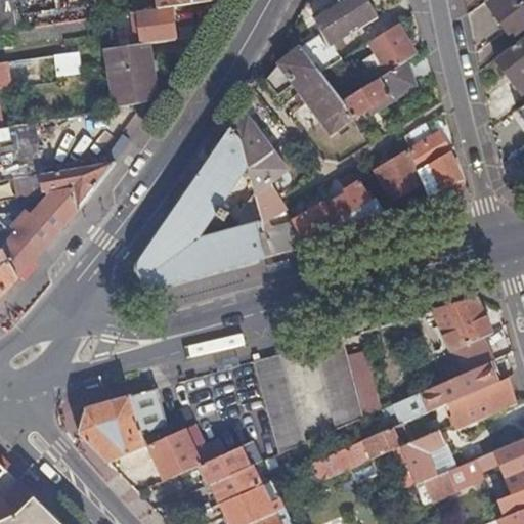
[(18,0),(15,0),(0,2),(0,32),(24,29),(18,0)]
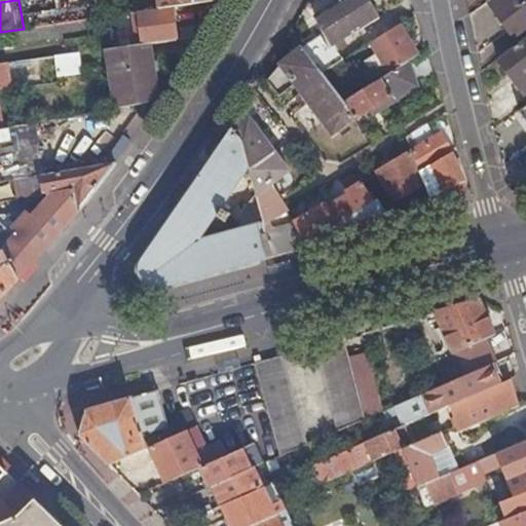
[(158,0),(159,8),(173,6),(214,1),(214,0),(158,0)]
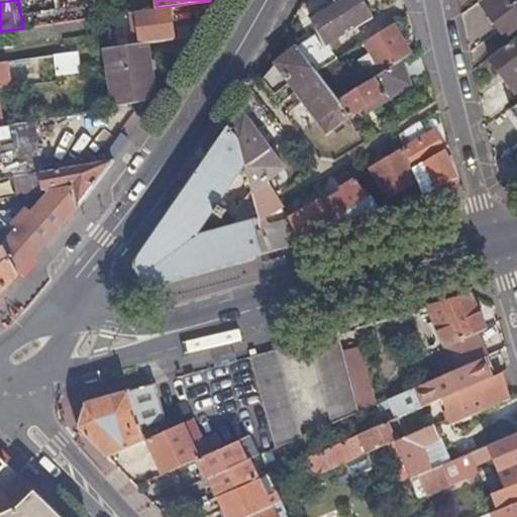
[(297,45),(298,46),(317,71),(337,59),(329,45),(367,22),(357,4),(354,0),(333,0),(311,14),(320,31),(297,45)]
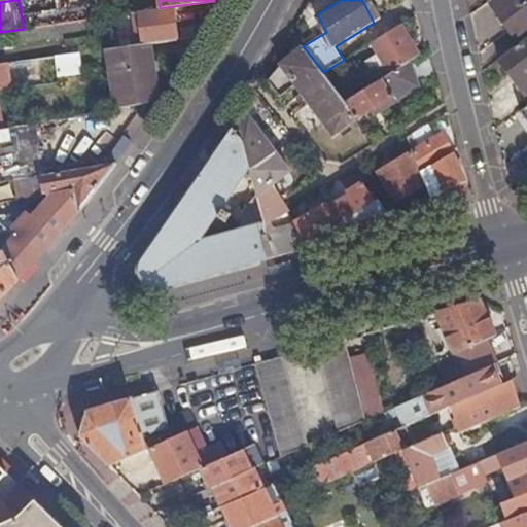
[(526,0),(490,0),(476,10),(471,13),(478,46),(479,54),(511,30),(519,43),(526,37),(526,0)]
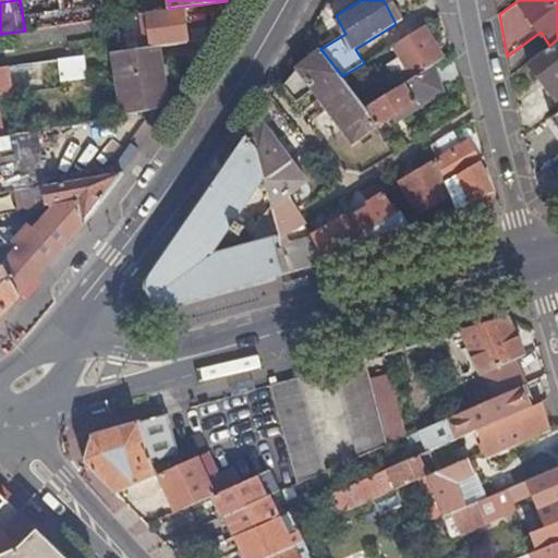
[(148,12),(154,46),(159,45),(187,40),(183,7),(169,9),(148,12)]
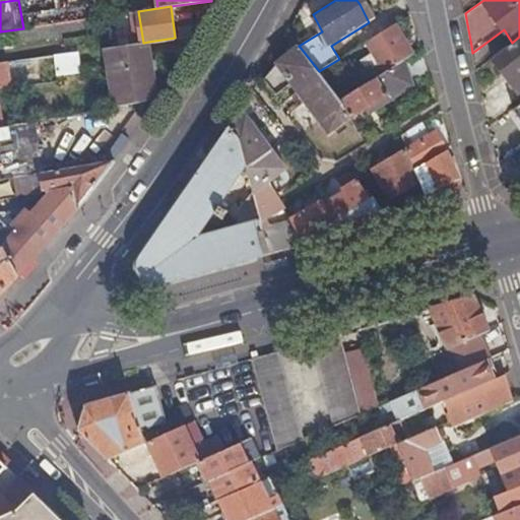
[(379,64),(385,73),(403,61),(414,55),(396,23),(366,43),(373,53),(362,60),(369,71),(379,64)]
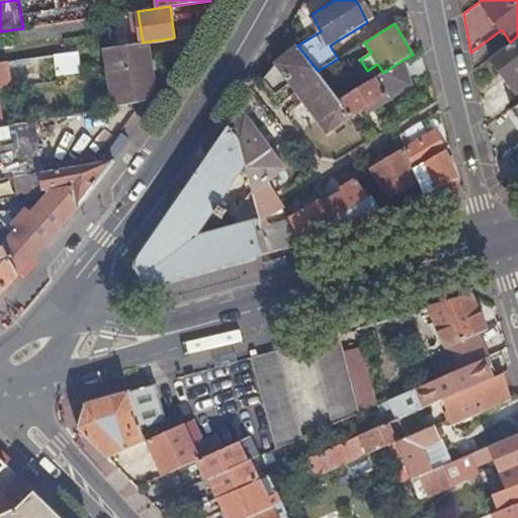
[(517,36),(510,42),(491,58),(510,82),(517,75),(517,36)]
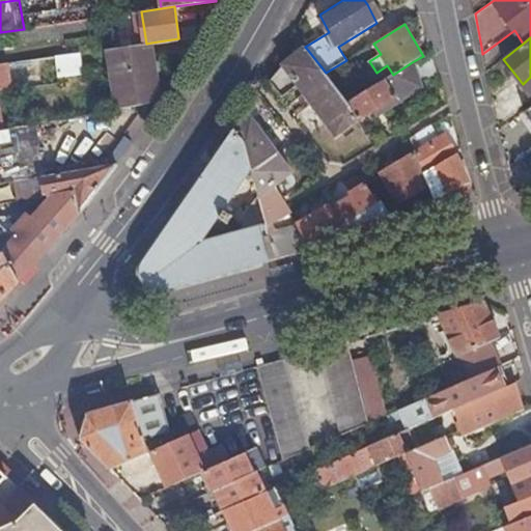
[(146,44),(109,49),(119,108),(148,103),(161,101),(151,43),(146,44)]
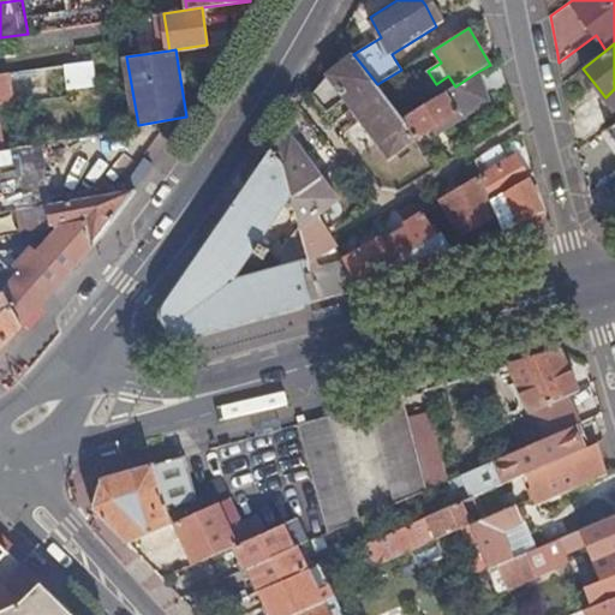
[(345,99),(351,108),(378,87),(377,84),(354,55),(328,75),(315,94),(327,112),(345,99)]
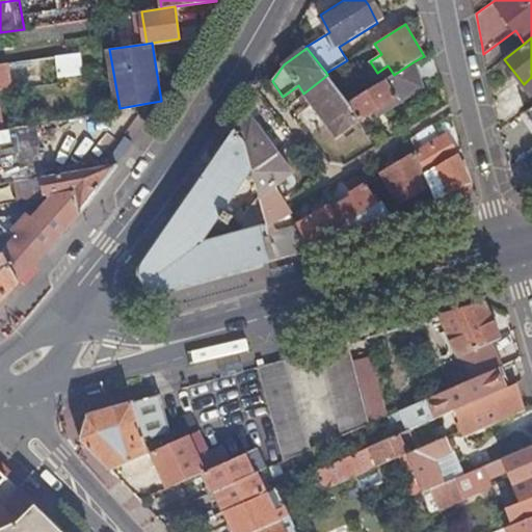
[(424,56),(413,62),(418,77),(437,70),(432,51),(424,56)]
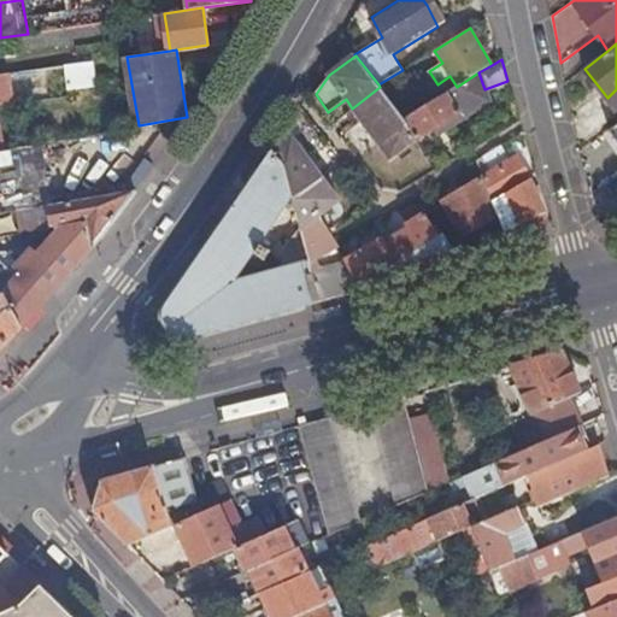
[(92,62),(64,66),(68,88),(94,84),(92,62)]
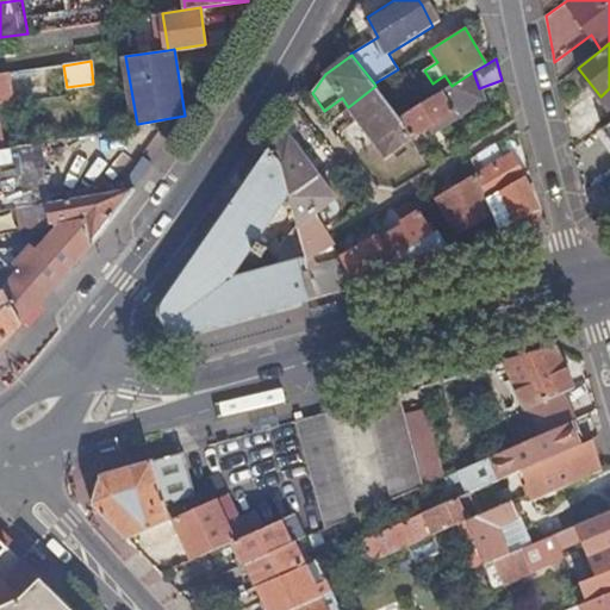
[(26,70),(8,73),(13,104),(31,100),(26,70)]
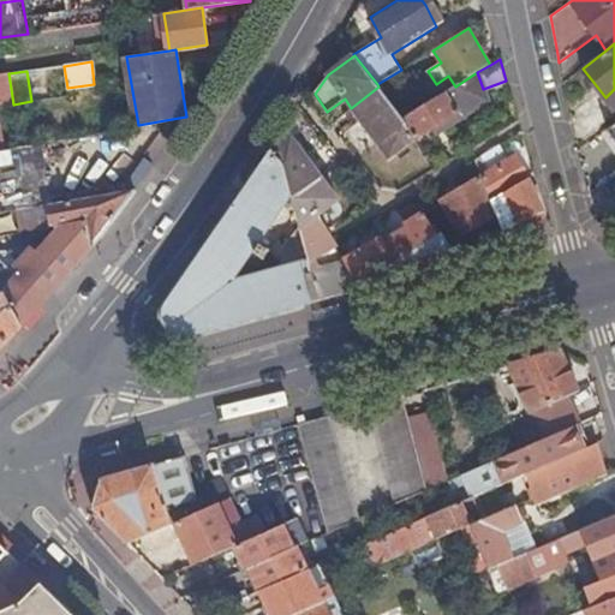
[(455,87),(447,91),(453,102),(463,118),(487,101),(483,89),(477,72),(455,87)]
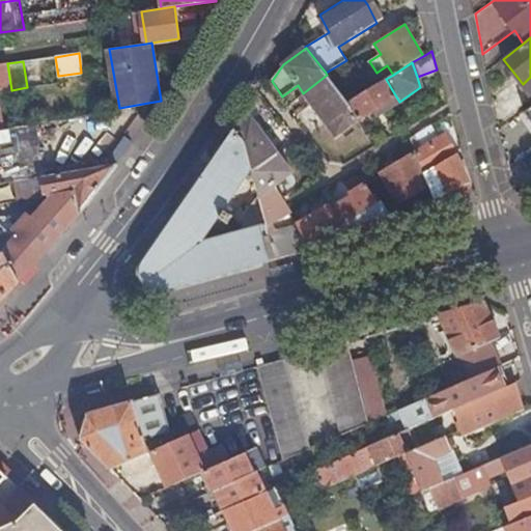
[(0,91),(11,90),(7,63),(0,64),(0,91)]
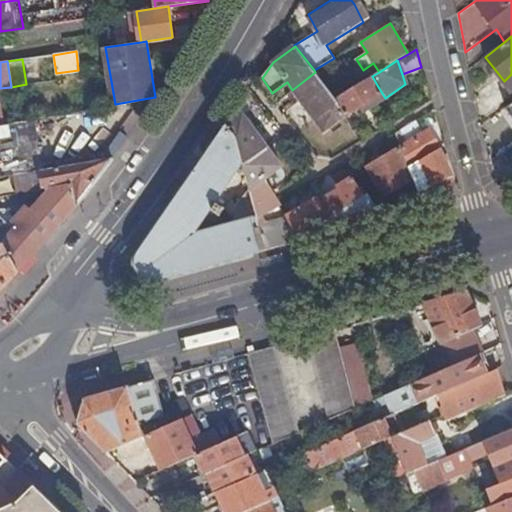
[(315,72),(292,90),(301,102),(305,99),(308,103),(318,115),(314,118),(325,132),(345,116),(335,99),(315,72)]
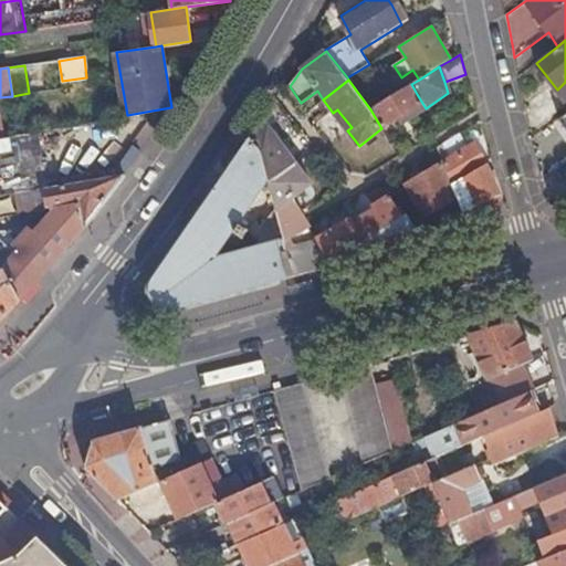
[(411,84),(370,109),(381,128),(421,104),(425,109),(426,108),(417,94),(411,84)]
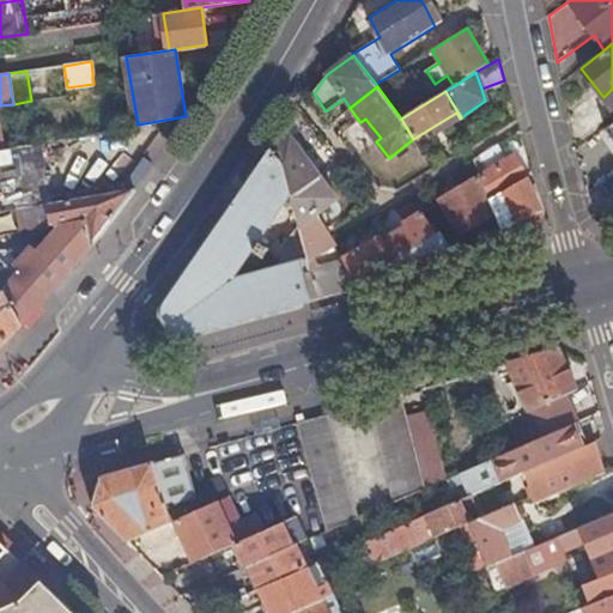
[(162,133),(171,139),(187,116),(186,116),(171,119),(162,133)]
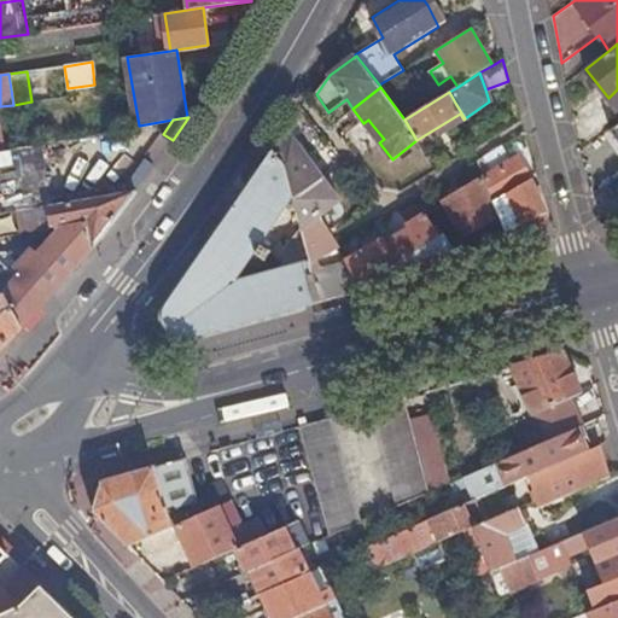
[(292,139),(275,153),(284,165),(292,194),(293,200),(322,179),(292,139)]
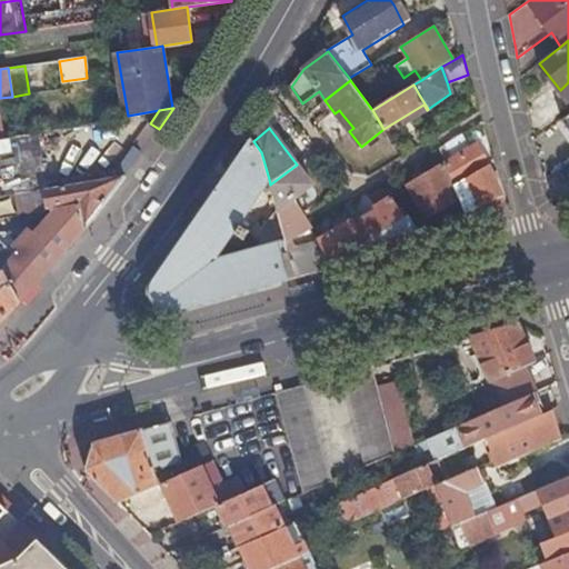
[(0,138),(0,197),(13,195),(8,160),(21,158),(18,136),(2,138),(0,138)]
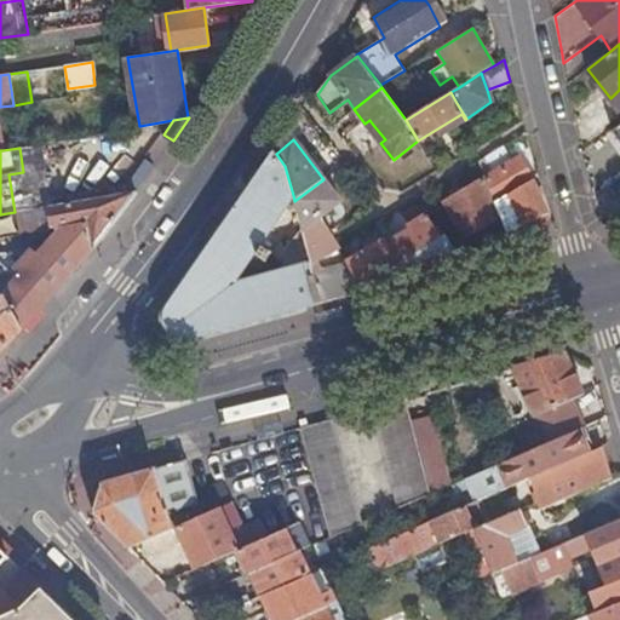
[(500,149),(478,162),(486,179),(510,165),(500,149)]
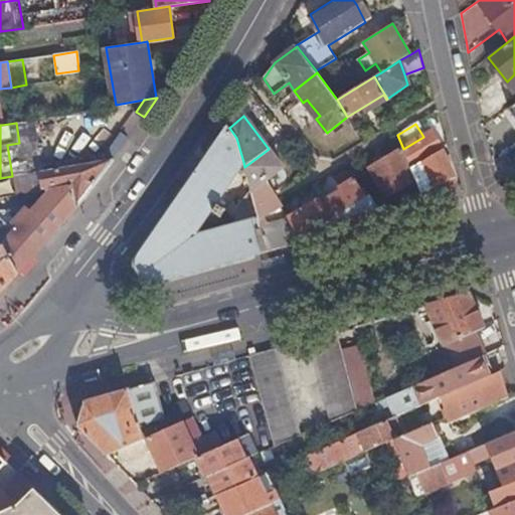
[(228,126),(217,142),(236,138),(229,128),(228,126)]
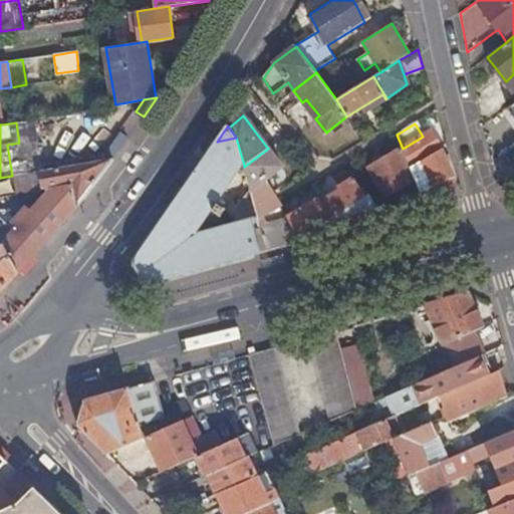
[(118,127),(90,162),(113,158),(125,135),(118,127)]
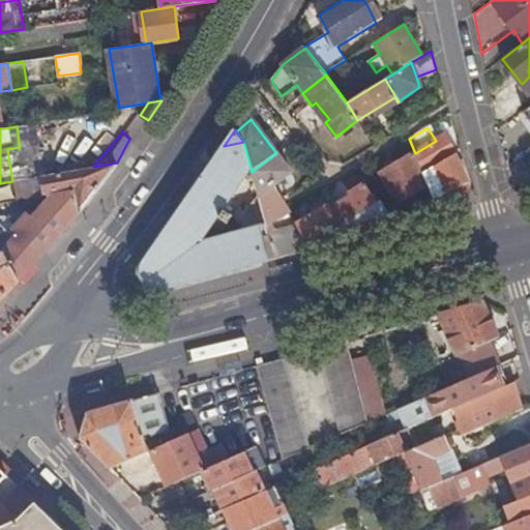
[(415,153),(422,172),(454,153),(446,135),(436,141),(415,153)]
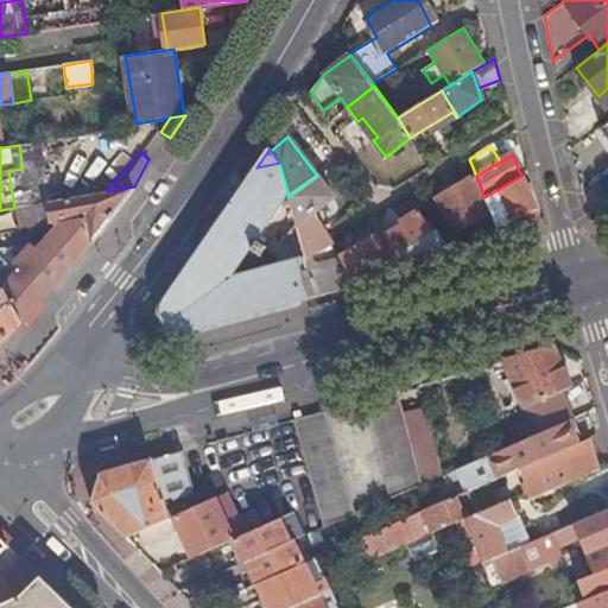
[(175,334),(179,335),(227,322),(245,317),(290,304),(276,268),(232,280),(230,272),(287,191),(279,163),(257,168),(179,279),(163,303),(160,308),(159,312),(160,318),(164,328),(169,331),(175,334)]
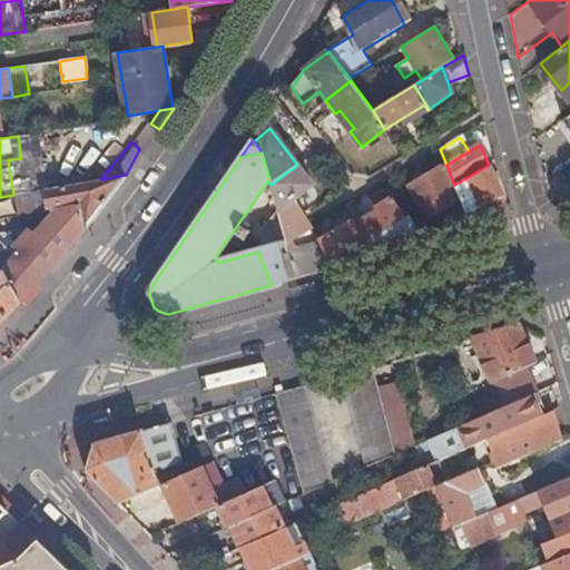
[(271,185),(277,213),(293,200),(313,185),(297,165),(271,185)]
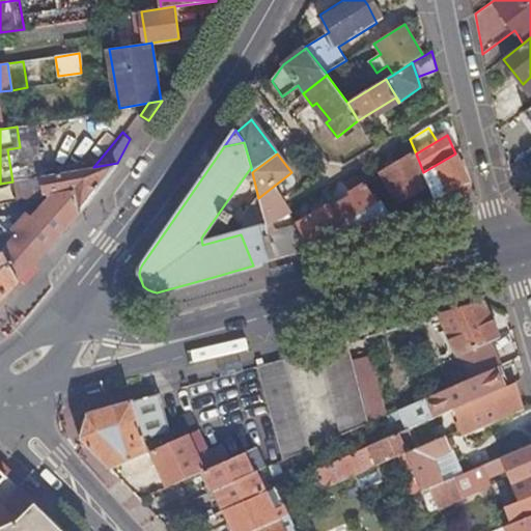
[(398,203),(428,185),(423,172),(416,154),(382,174),(398,203)]
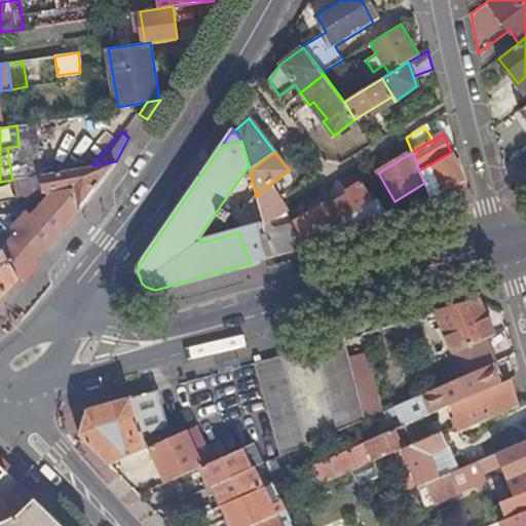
[(419,171),(424,183),(430,198),(451,188),(457,200),(466,185),(460,172),(451,152),(419,171)]
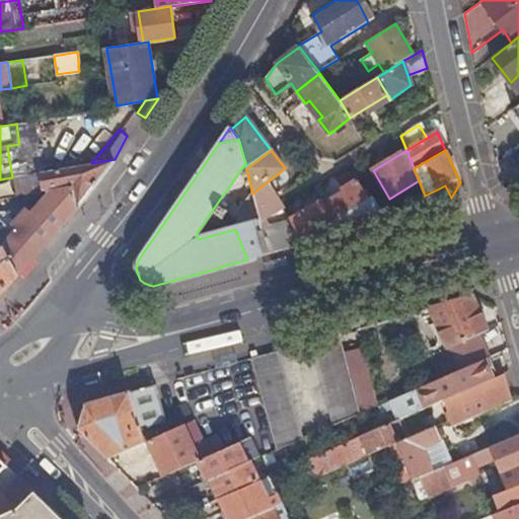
[(43,179),(44,192),(47,192),(73,186),(78,208),(100,179),(116,159),(115,159),(91,163),(33,173),(34,180),(43,179)]
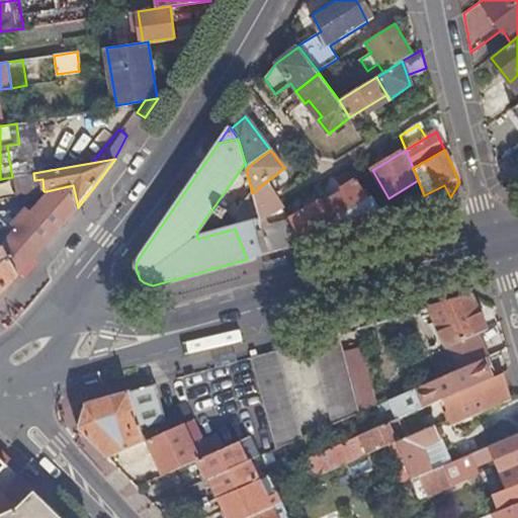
[(344,191),(324,203),(335,223),(341,233),(358,229),(386,221),(369,192),(366,194),(357,179),(342,188),(344,191)]
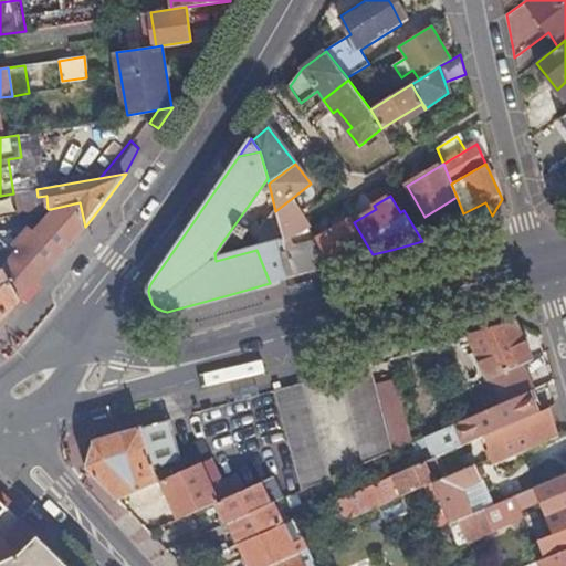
[(275,211),(276,211),(278,218),(295,206),(291,199),(275,211)]
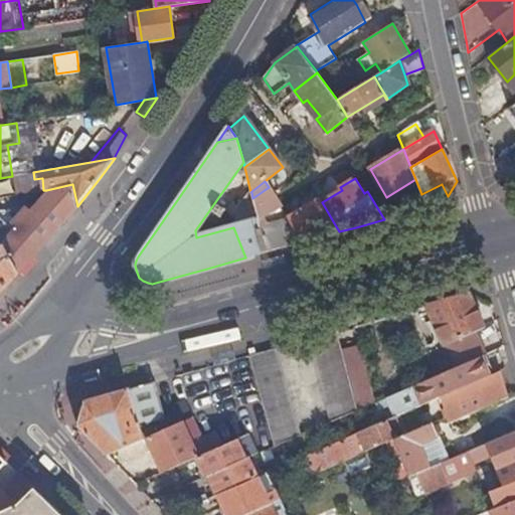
[(0,246),(3,245),(18,274),(50,237),(77,206),(72,184),(46,190),(47,196),(33,212),(30,210),(26,210),(15,222),(15,226),(18,228),(15,231),(0,217),(0,246)]
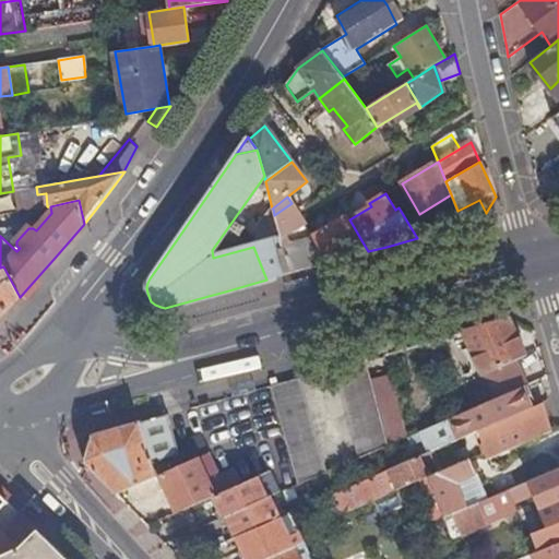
[(292,203),(274,215),(278,234),(280,238),(287,234),(304,224),(292,203)]
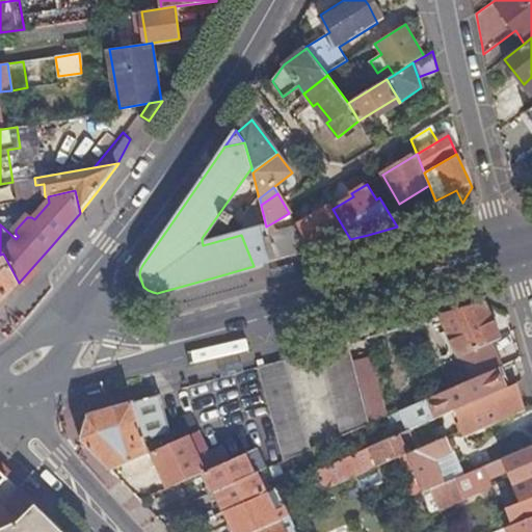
[(243,219),(245,232),(265,222),(261,205),(260,198),(243,219)]
